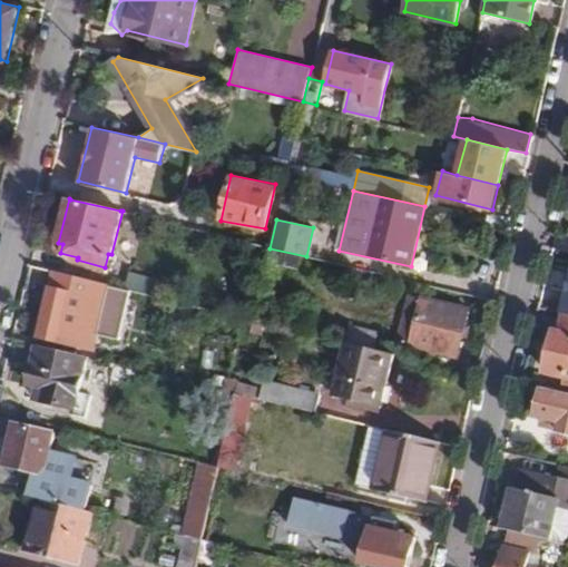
[(120,287),(51,271),(37,334),(91,348),(99,316),(113,320),(120,287)]
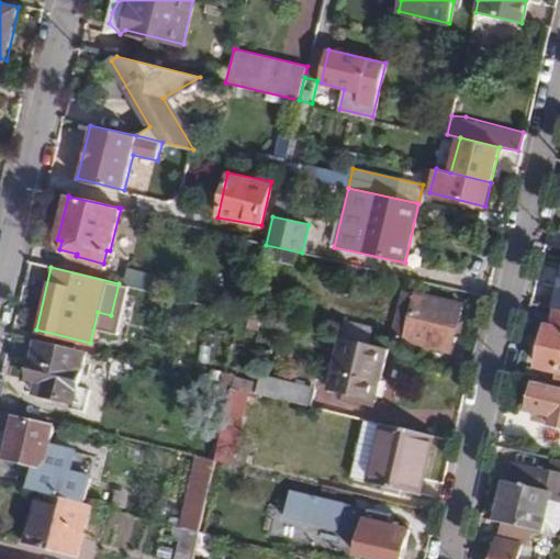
[(124,283),(157,292),(161,277),(127,267),(124,283)]
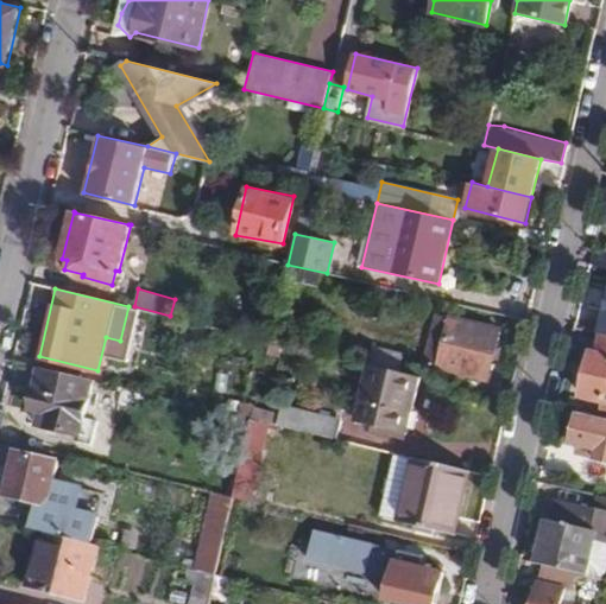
[(422,362),(488,379),(502,328),(435,311),(422,362)]
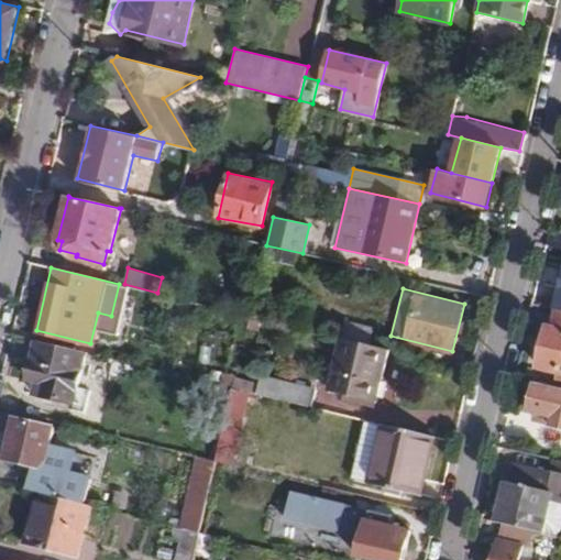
[(560,309),(556,308),(554,308),(551,326),(547,325),(537,366),(560,371),(560,309)]
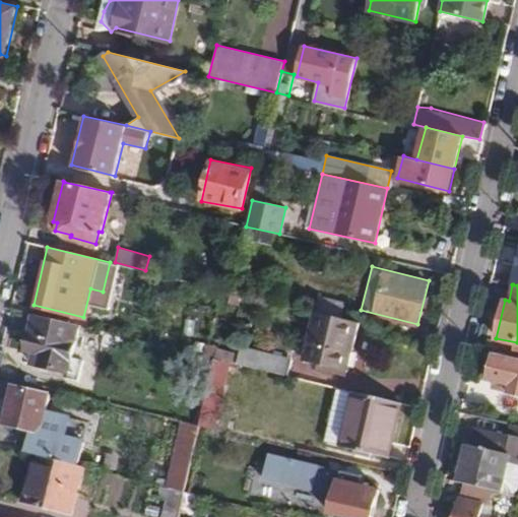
[(346,370),(359,321),(315,310),(303,360),(346,370)]
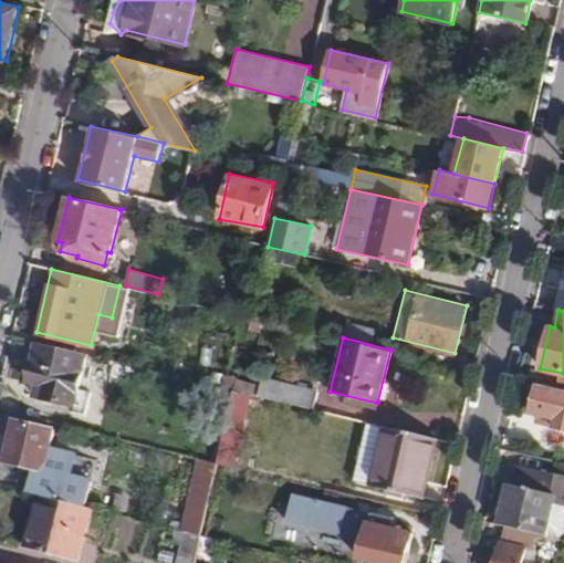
[(33,394),(72,404),(84,355),(35,344),(27,379),(37,382),(33,394)]
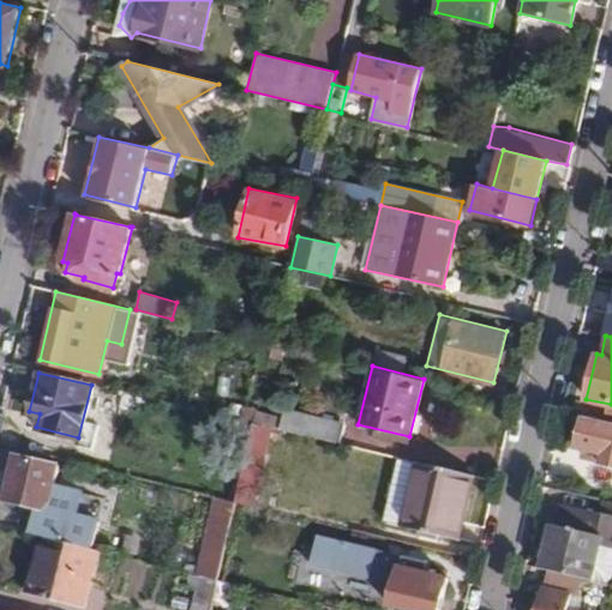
[(283,406),(279,427),(339,442),(345,422),(283,406)]
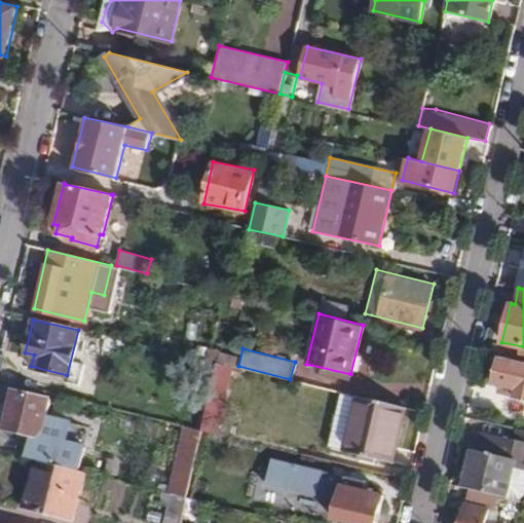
[(523,359),(499,353),(493,382),(502,385),(500,391),(523,397),(523,359)]
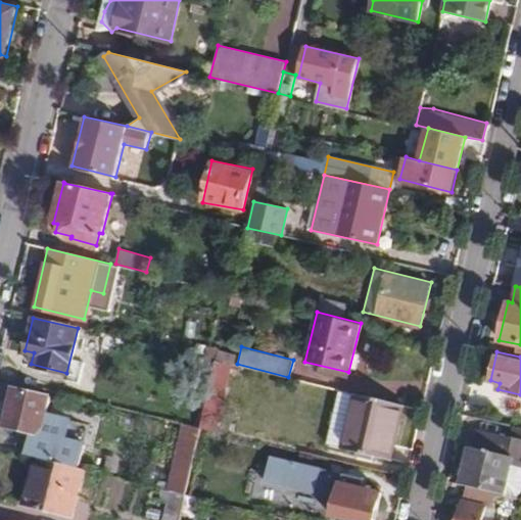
[(198,426),(215,429),(230,363),(215,359),(198,426)]
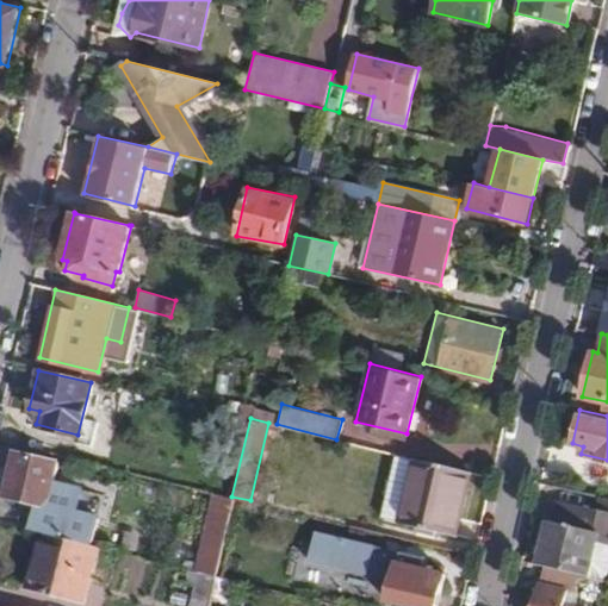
[(57,458),(13,448),(1,494),(36,503),(30,528),(41,530),(88,542),(100,494),(51,482),(57,458)]
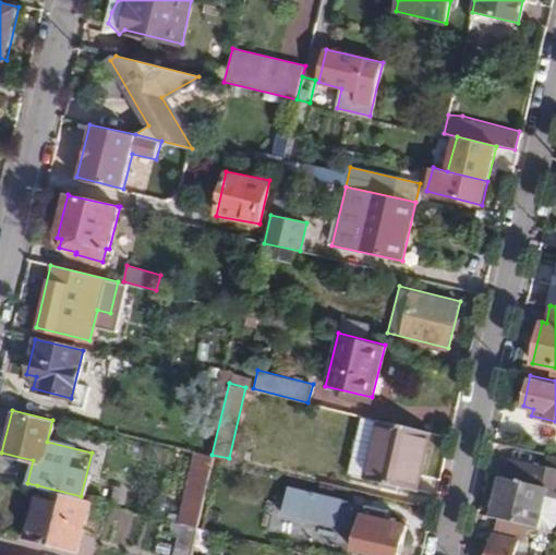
[(417,489),(430,431),(361,414),(347,473),(417,489)]
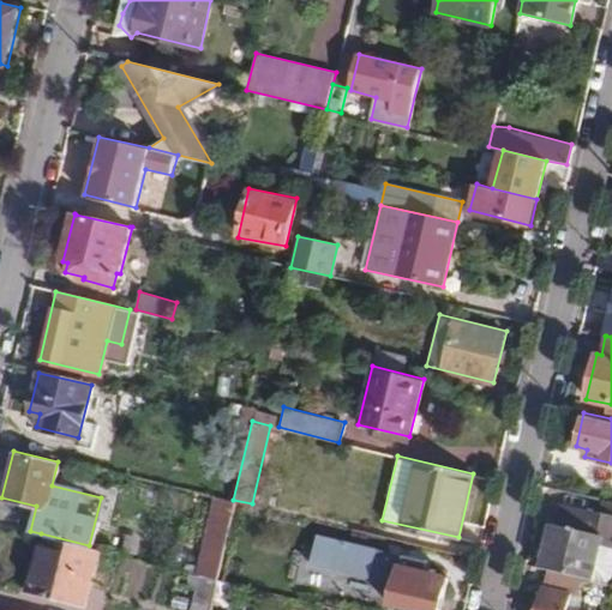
[(196,573),(215,578),(233,500),(213,494),(196,573)]
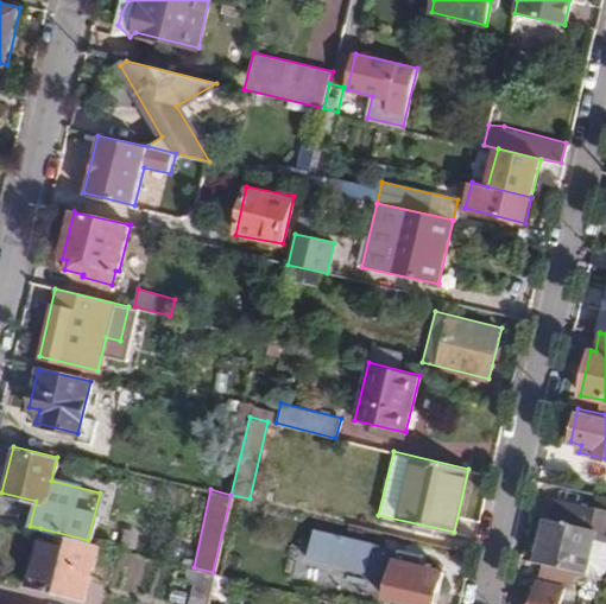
[(547,520),(537,561),(586,572),(592,539),(605,540),(605,495),(598,494),(594,508),(556,500),(551,521),(547,520)]
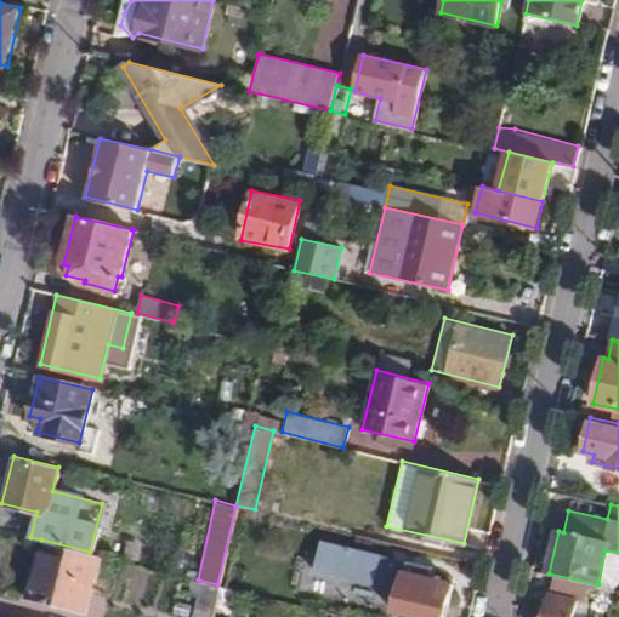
[(382,552),(319,535),(312,564),(374,581),(382,552)]
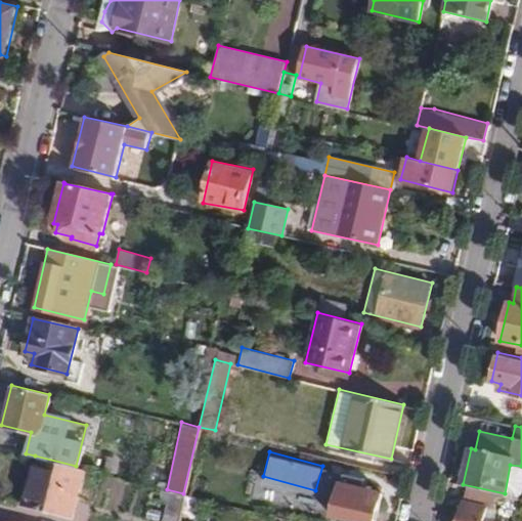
[(72,518),(84,468),(76,466),(35,456),(29,480),(33,481),(28,507),(72,518)]
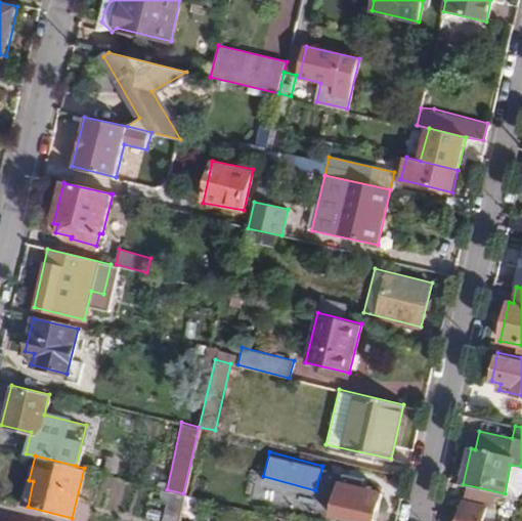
[(345,472),(335,516),(355,520),(375,520),(383,491),(372,488),(373,482),(365,481),(366,477),(345,472)]
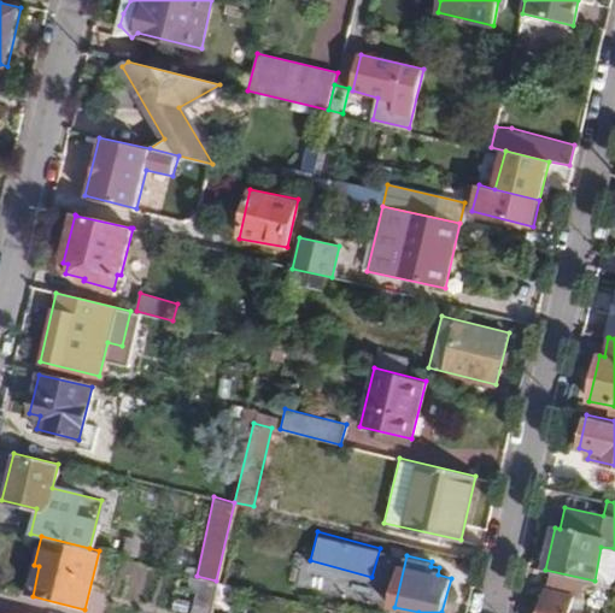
[(545,590),(539,612),(567,612),(572,596),(545,590)]
